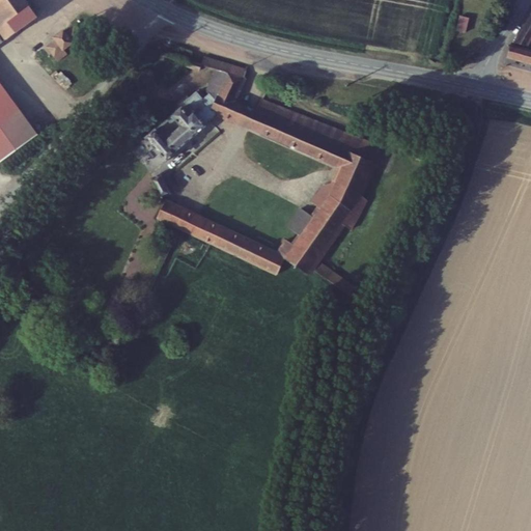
[(0,0),(0,44),(37,18),(24,0),(0,0)]
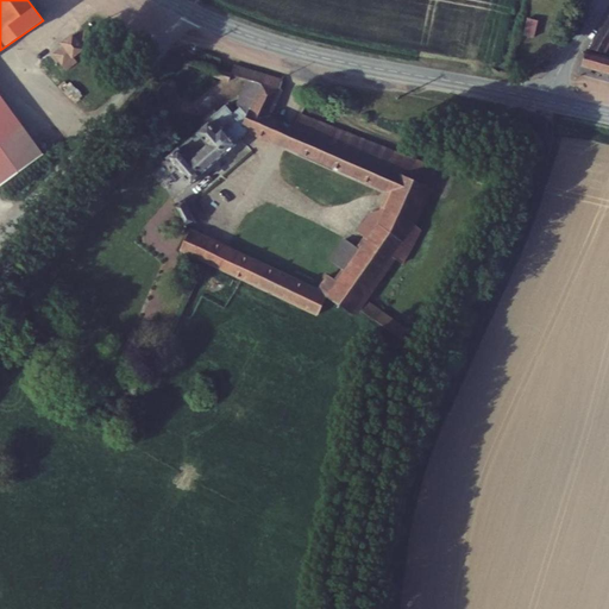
[(608,55),(608,58),(585,52),(582,66),(608,73),(608,14),(591,48),(604,52),(608,44),(608,55)]
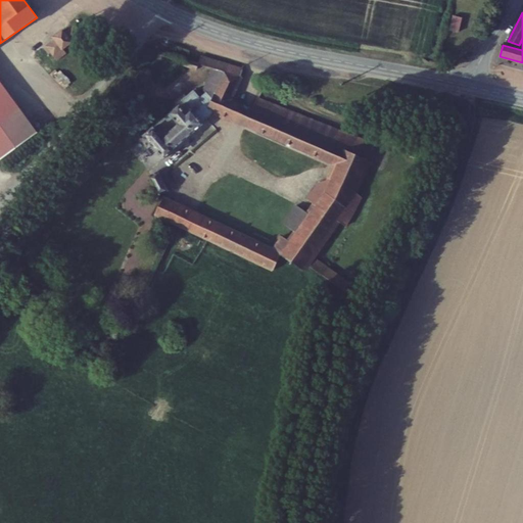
[(458,32),(463,17),(454,14),(448,29),(458,32)]
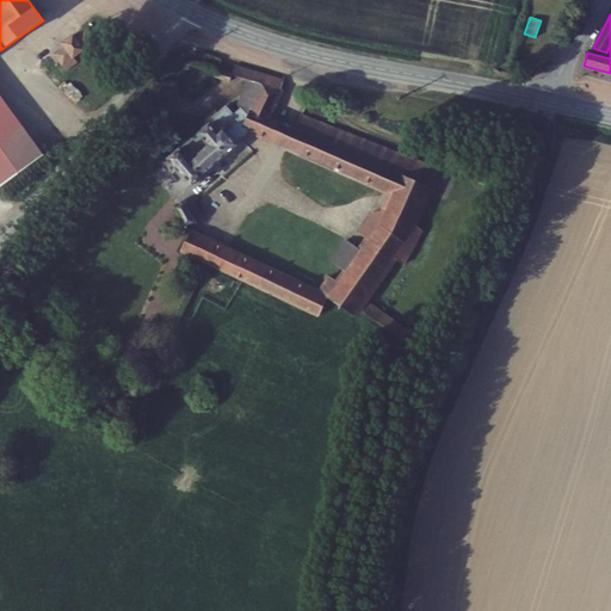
[(74,57),(93,43),(86,31),(75,38),(73,35),(61,44),(62,47),(54,54),(67,71),(78,62),(74,57)]
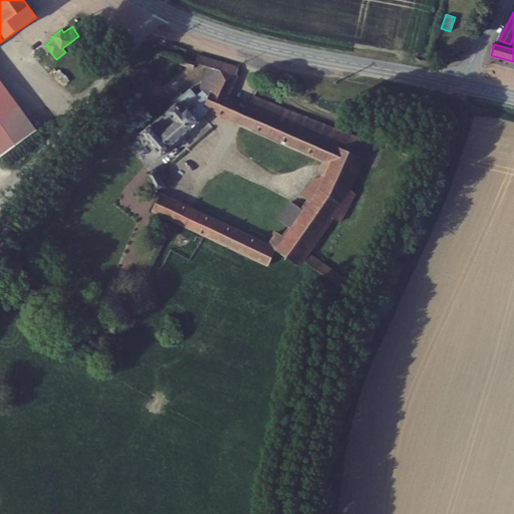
[(182,57),(180,63),(191,67),(193,61),(182,57)]
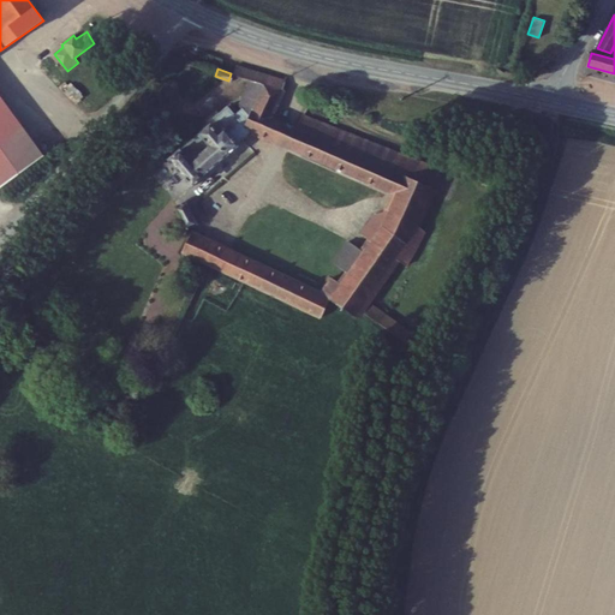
[(236,144),(249,135),(275,145),(286,123),(274,117),(285,91),(250,79),(238,106),(242,109),(234,115),(227,106),(219,114),(216,111),(206,119),(209,123),(207,124),(209,126),(167,160),(191,187),(237,147),(236,144)]
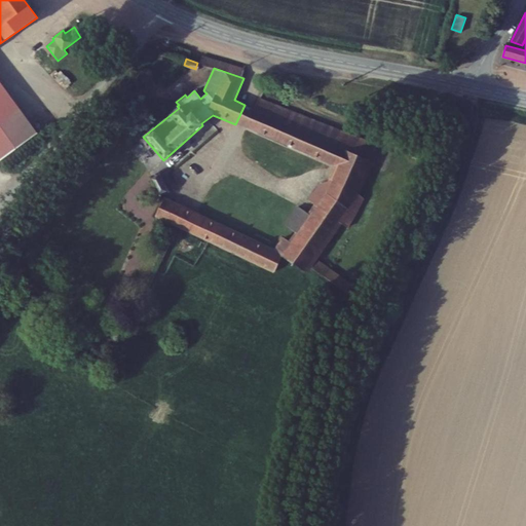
[(0,161),(38,134),(0,81),(0,161)]
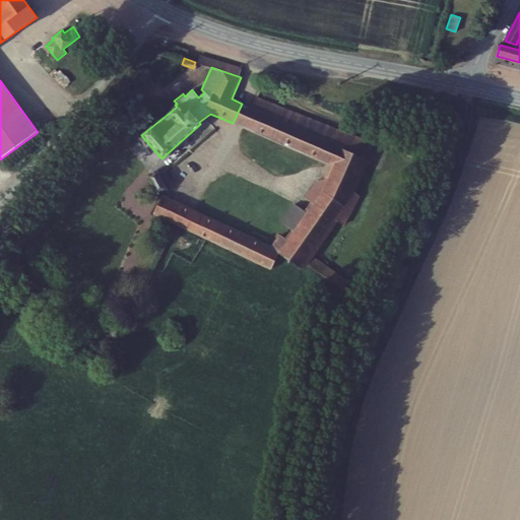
[(373,143),(256,98),(251,108),(242,128),(330,166),(323,181),(315,182),(305,198),(310,202),(304,211),(294,204),(280,221),(290,231),(284,239),(279,235),(270,247),(161,196),(153,213),(271,269),(281,256),(301,270),(305,264),(344,291),(348,282),(314,257),(338,222),(345,226),(361,196),(354,192),(370,160),(366,159),(373,143)]
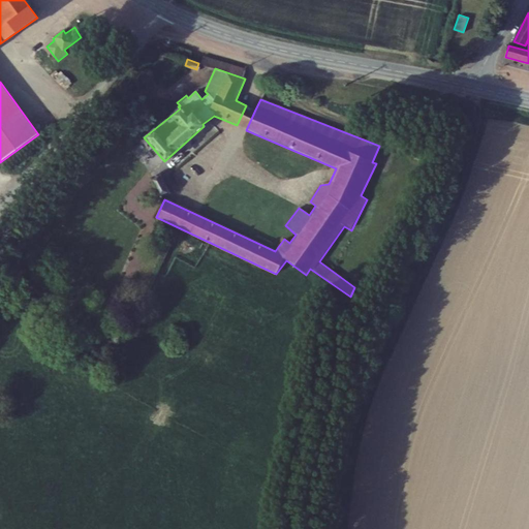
[(246,130),(255,110),(246,105),(237,125),(246,130)]
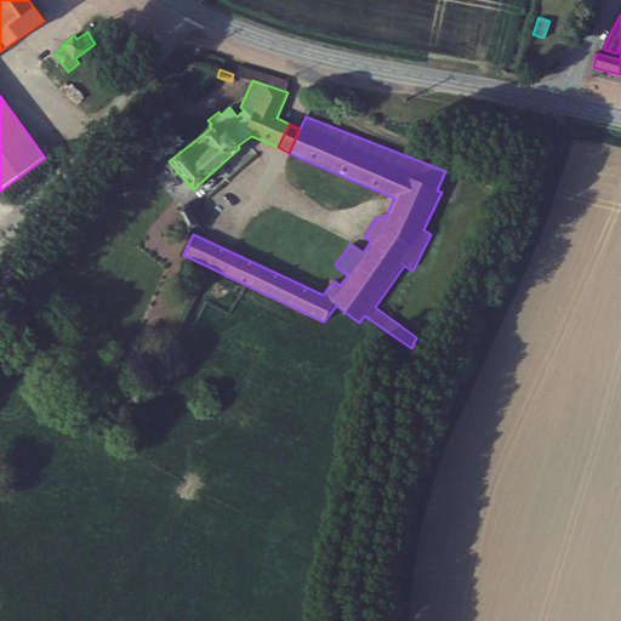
[(200,228),(187,203),(175,210),(188,234),(200,228)]
